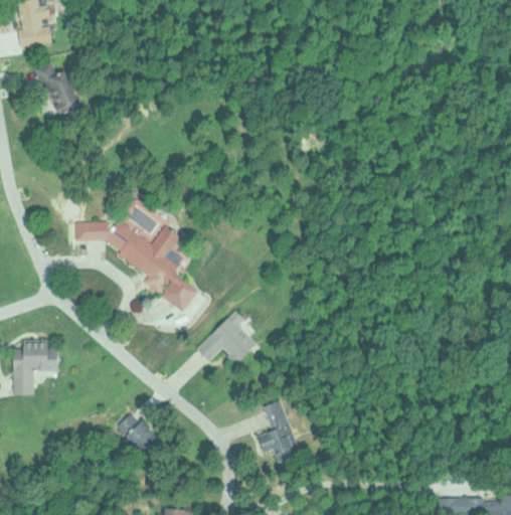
[(52,40),(45,0),(17,0),(22,26),(15,27),(18,45),(52,40)]
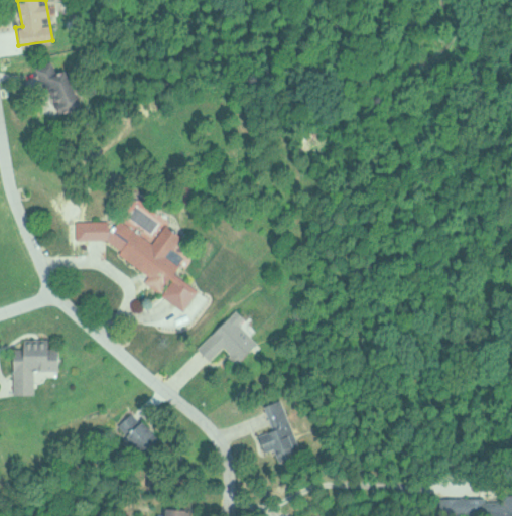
[(68,69),(52,73),(48,60),(33,65),(48,114),(79,105),(68,69)]
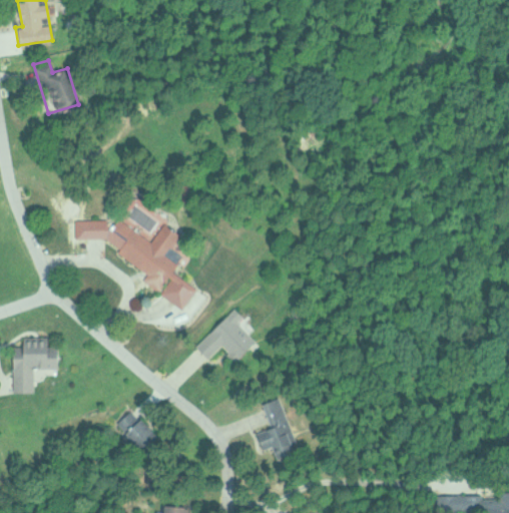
[(163,221),(150,240),(116,218),(100,241),(165,285),(183,257),(170,247),(180,233),(163,221)]
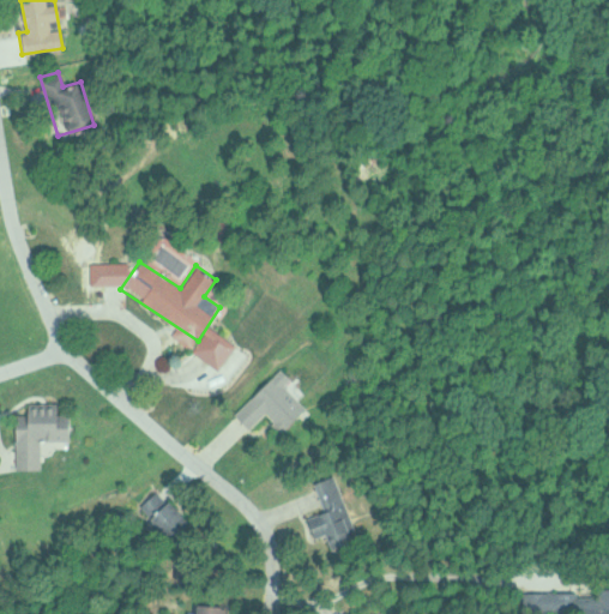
[(277,434),(309,407),(278,371),(233,410),(248,428),(263,416),(277,434)]
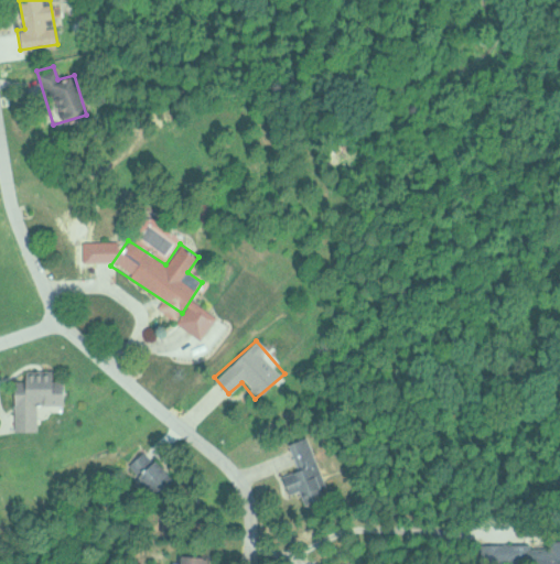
[(14,433),(39,432),(39,405),(67,404),(67,380),(53,380),(53,371),(27,371),(27,380),(13,380),(14,433)]
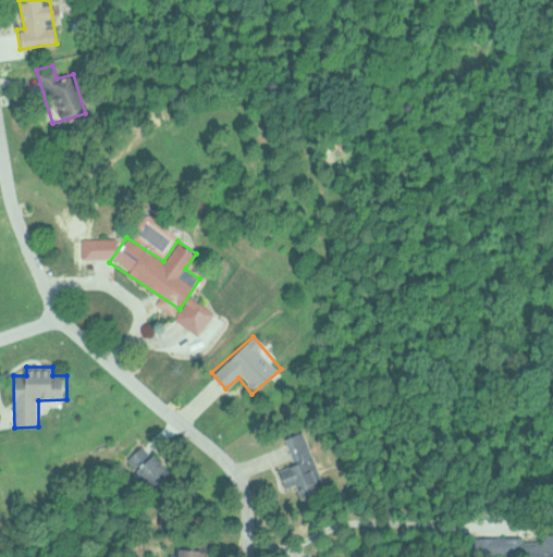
[(281,436),(291,462),(275,468),(283,487),(293,484),(297,497),(321,489),(300,430),(281,436)]
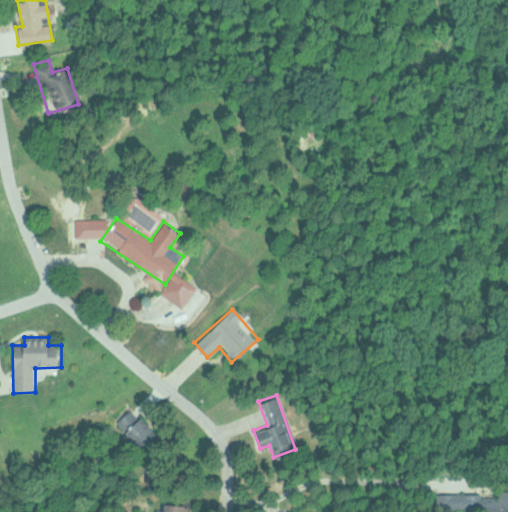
[(155,435),(130,406),(111,422),(135,451),(155,435)]
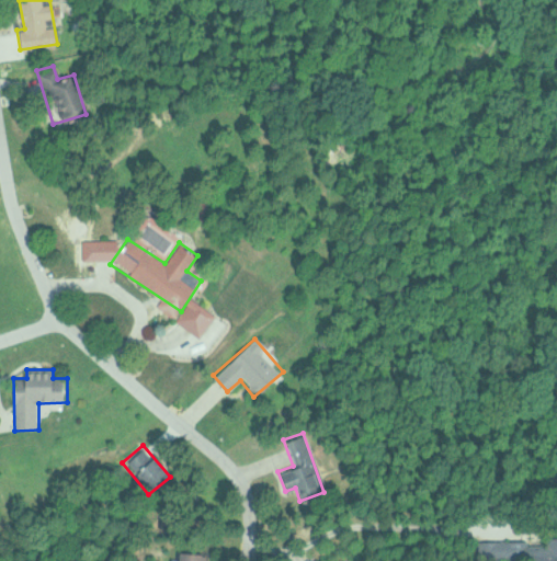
[(556,560),(556,536),(538,536),(538,540),(482,540),(482,560),(556,560)]
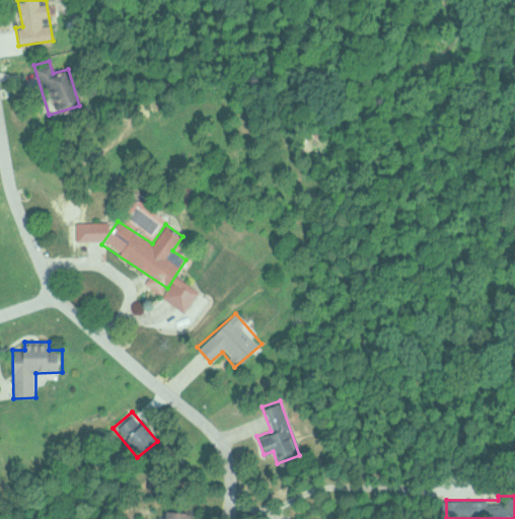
[(185,518),(186,509),(162,508),(161,518),(185,518)]
